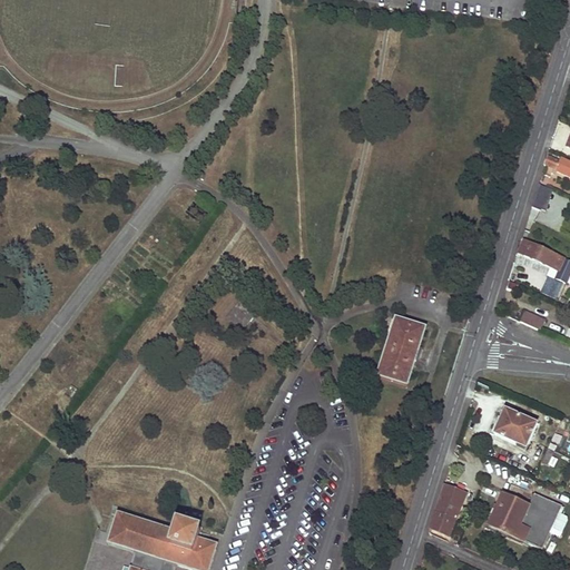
[(569,164),(561,160),(560,163),(549,158),(548,158),(546,165),(558,170),(557,172),(569,177),(569,164)]
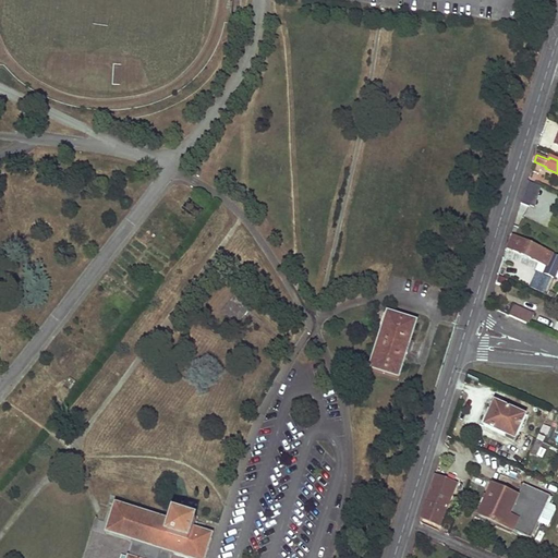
[(521,203),(534,206),(541,185),(528,182),(521,203)]
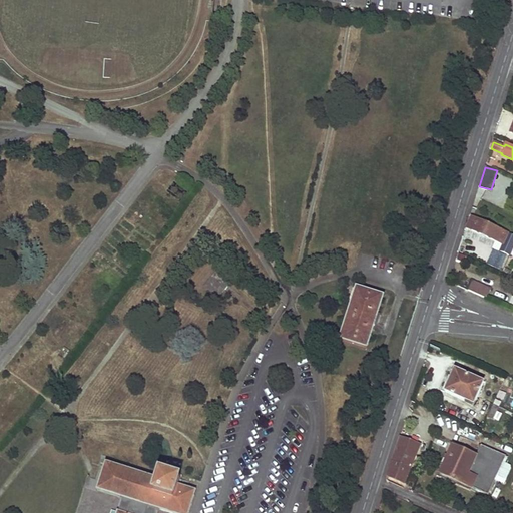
[(512,235),(471,217),(466,228),(503,244),(500,251),(509,255),(512,246),(512,235)]
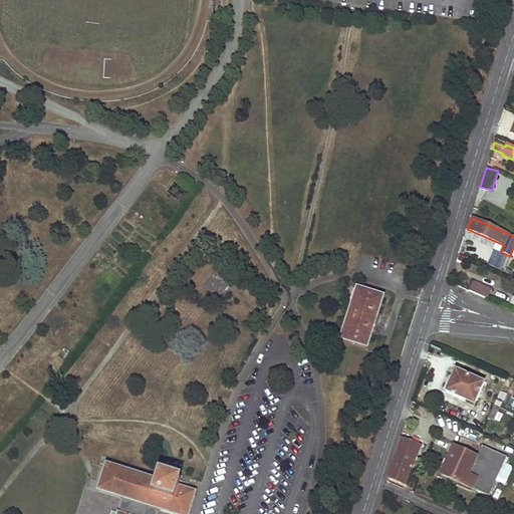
[(465,264),(467,257),(459,255),(457,262),(465,264)]
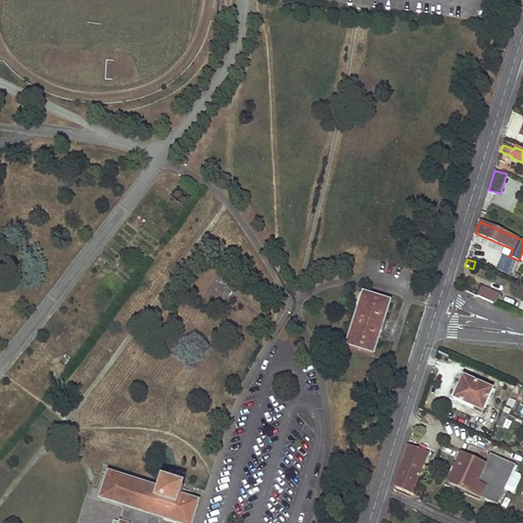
[(206,291),(223,303),(230,294),(234,288),(219,276),(206,291)]
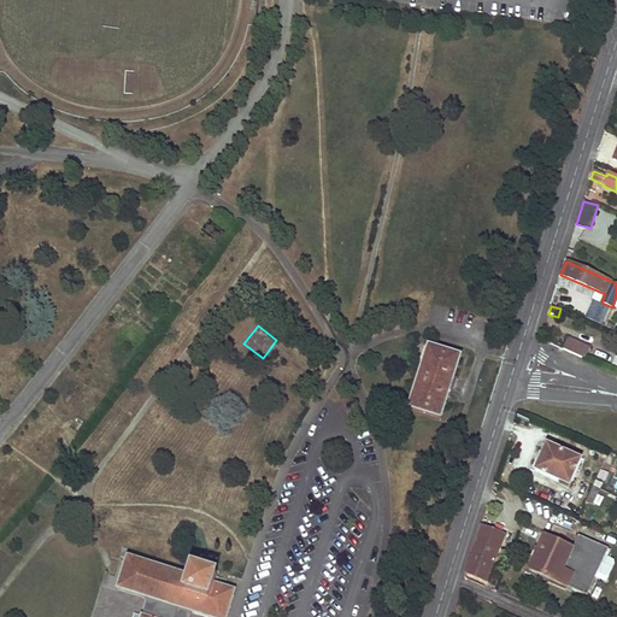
[(591,348),(568,339),(563,350),(586,359),(591,348)]
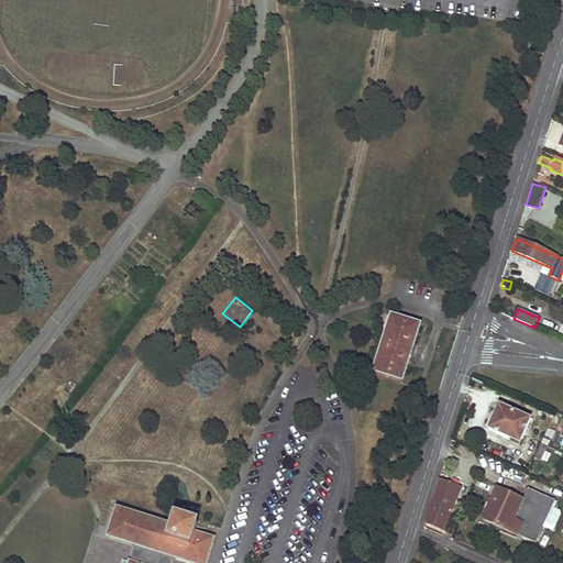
[(371,372),(400,382),(420,324),(389,315),(371,372)]
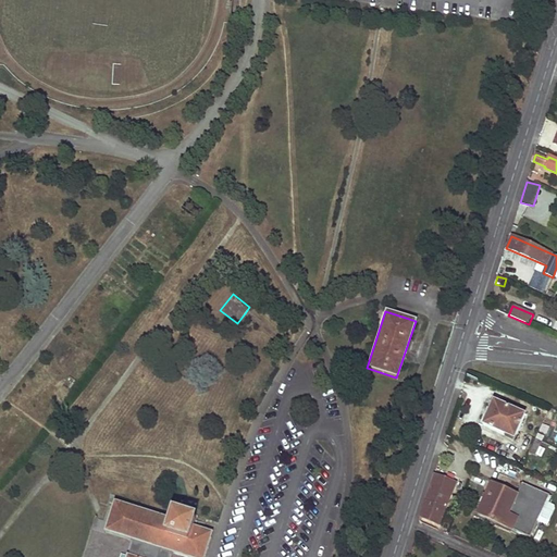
[(90,364),(85,360),(79,367),(85,371),(90,364)]
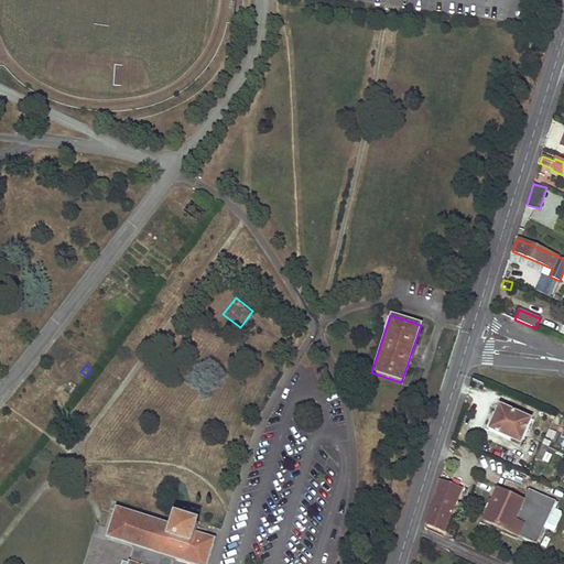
[(499,407),(488,432),(511,442),(512,437),(522,442),(531,421),(499,407)]
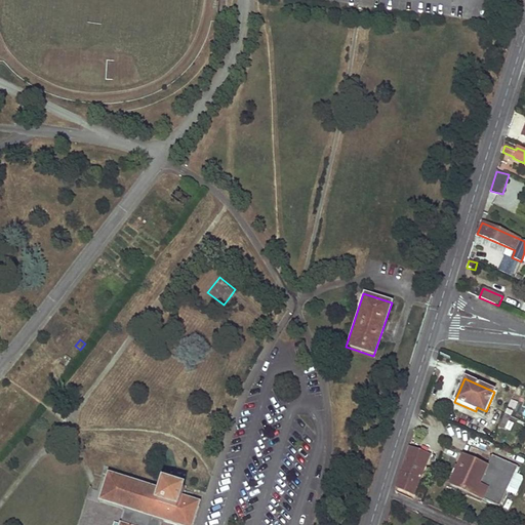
[(514,393),(519,396),(523,387),(518,385),(514,393)]
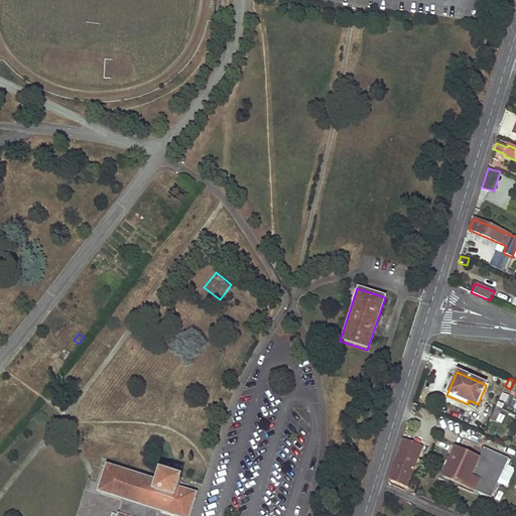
[(496,421),(502,409),(496,406),(490,419),(496,421)]
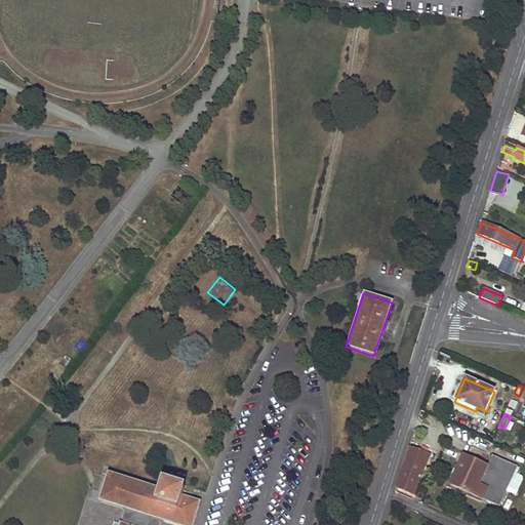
[(412,495),(429,456),(413,450),(415,446),(410,444),(409,448),(396,488),(412,495)]
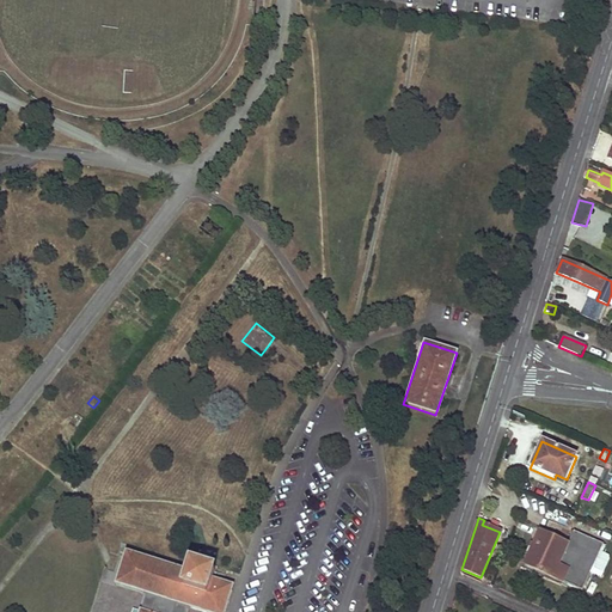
[(540,532),(526,565),(582,591),(604,544),(574,531),(568,545),(540,532)]
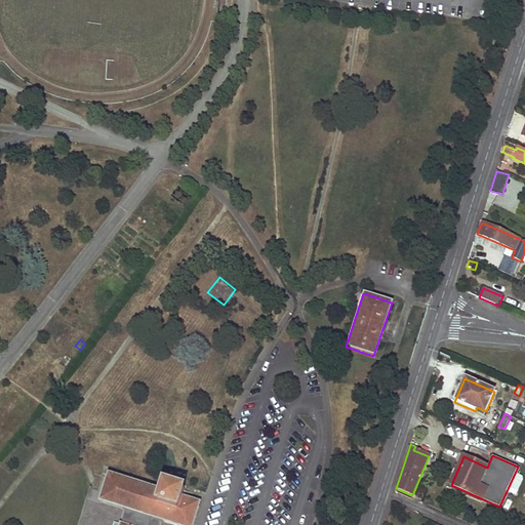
[(134,478),(108,470),(105,482),(98,499),(125,508),(134,478)]
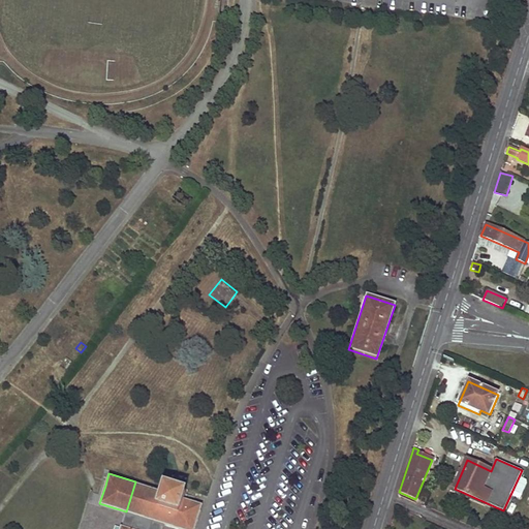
[(186,483),(162,475),(158,489),(155,500),(179,507),(182,497),(186,483)]
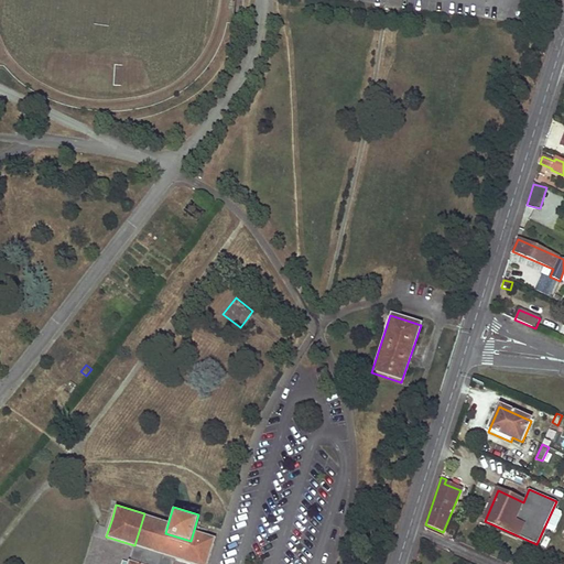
[(144,513),(134,545),(165,554),(196,563),(206,563),(216,537),(194,530),(191,541),(165,533),(169,521),(144,513)]
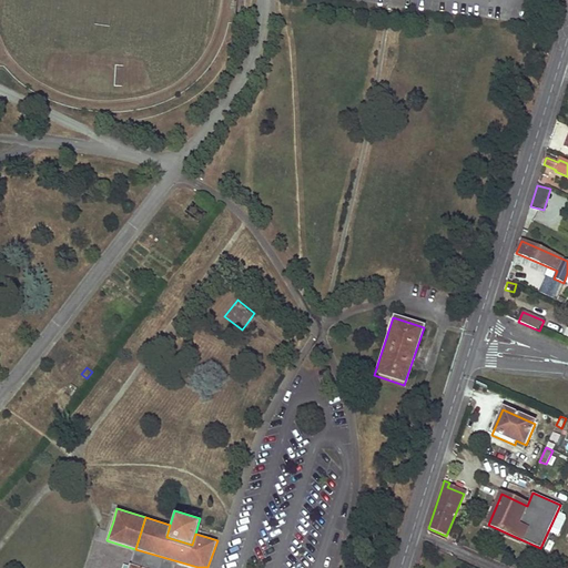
[(163,567),(166,558),(135,549),(131,560),(129,567),(130,567),(163,567)]
